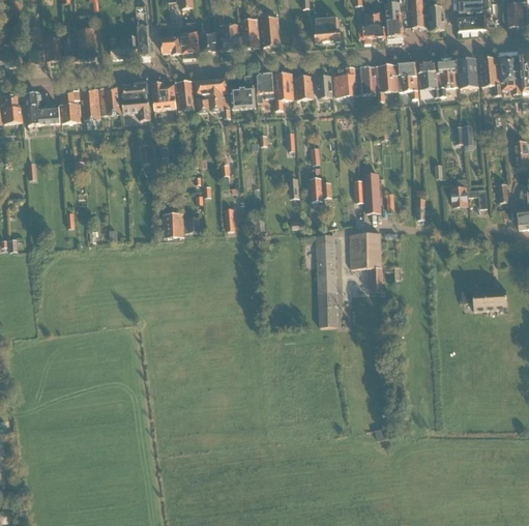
[(20,11),(19,0),(8,0),(9,12),(20,11)]
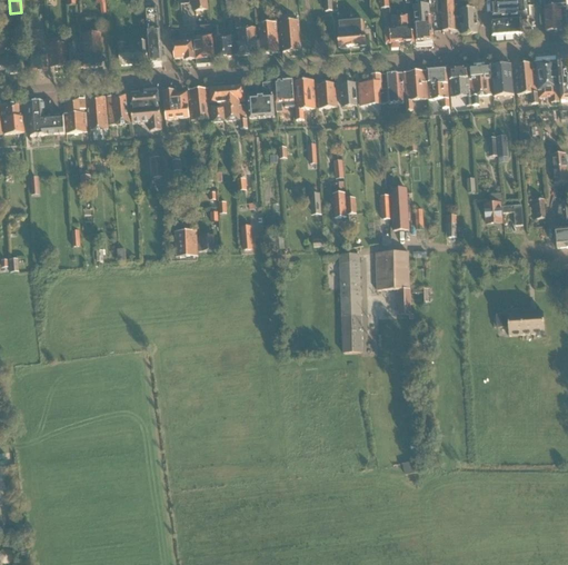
[(411,0),(415,39),(416,39),(418,40),(422,40),(424,38),(427,38),(428,39),(430,39),(431,38),(430,17),(434,17),(432,0),(411,0)]
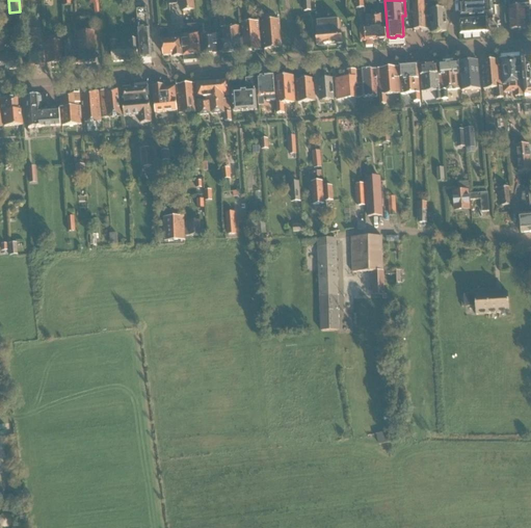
[(406,0),(407,8),(412,8),(413,27),(430,26),(429,6),(423,6),(422,0),(406,0)]
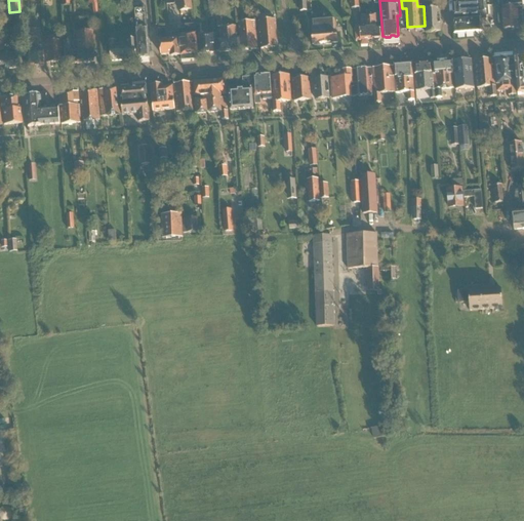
[(451,0),(453,13),(467,13),(467,17),(486,15),(484,0),(451,0)]
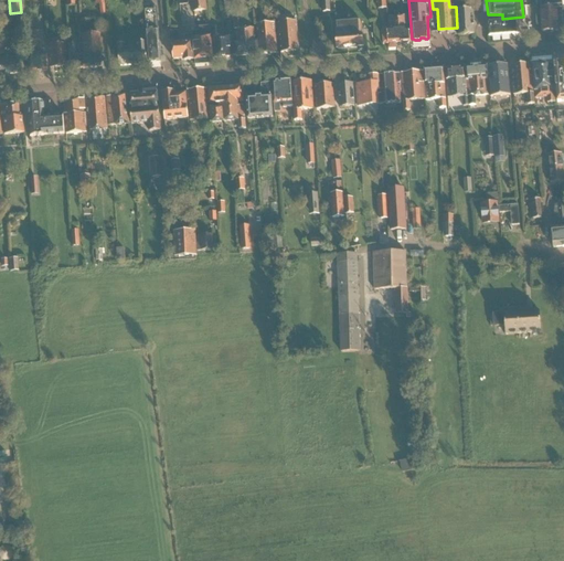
[(538,0),(540,28),(559,28),(557,2),(557,0),(538,0)]
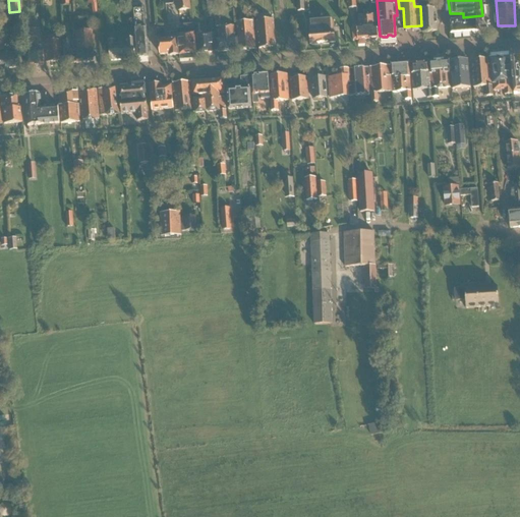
[(146,34),(143,3),(131,4),(135,55),(148,54),(146,34)]
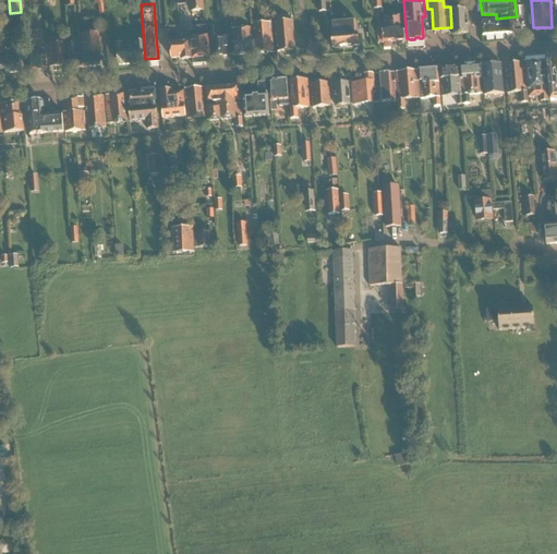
[(465,5),(450,7),(451,27),(451,32),(468,31),(465,5)]
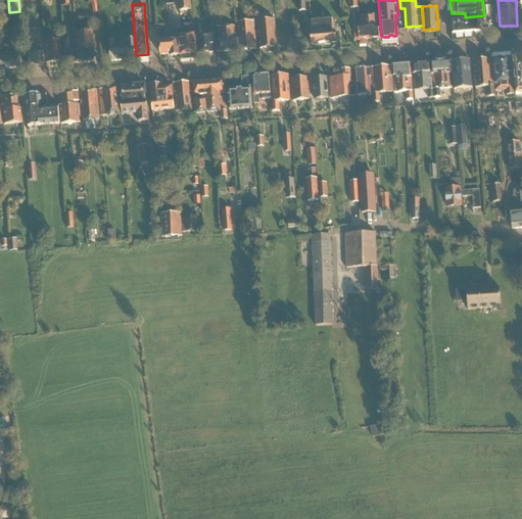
[(359,12),(360,25),(377,24),(376,10),(359,12)]
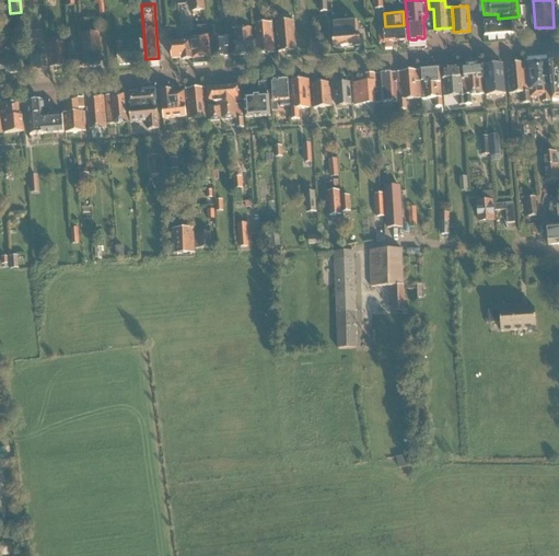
[(513,30),(512,18),(498,19),(498,14),(484,14),(484,16),(482,16),(484,32),(513,30)]
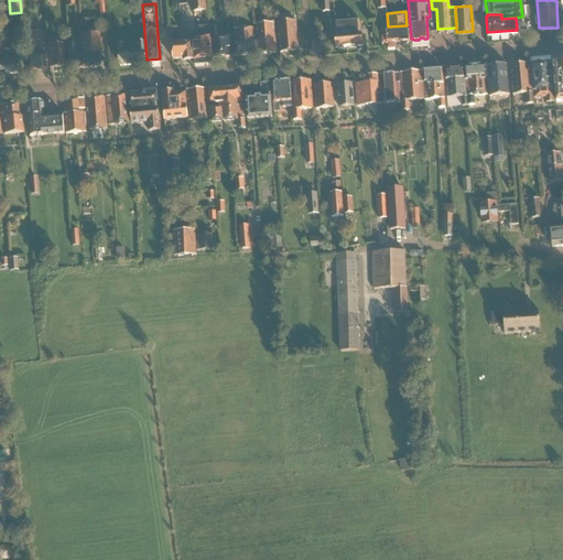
[(231,40),(233,53),(257,51),(256,38),(253,38),(252,23),(238,24),(237,15),(233,17),(233,25),(235,25),(236,39),(231,40)]
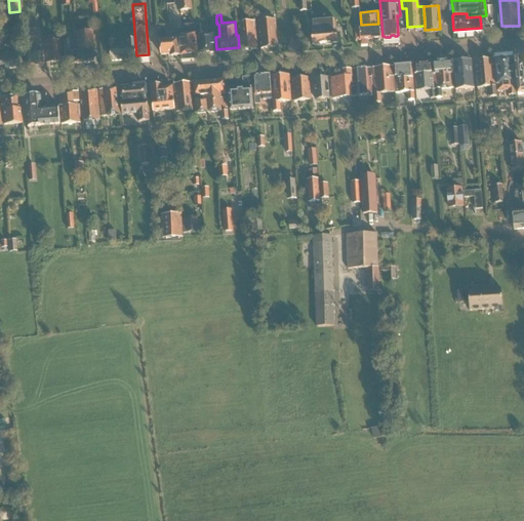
[(257,16),(258,27),(259,45),(277,44),(276,29),(275,15),(257,16)]
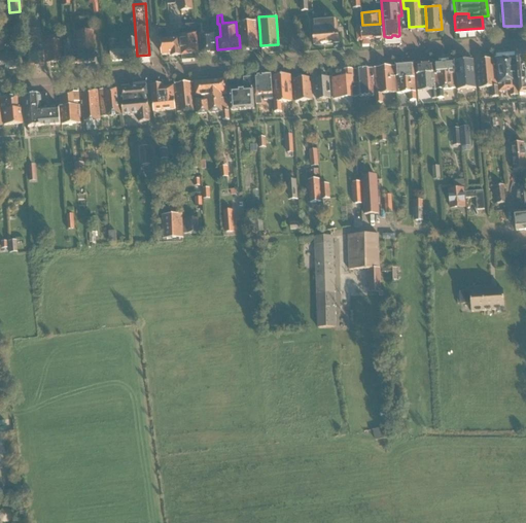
[(311,19),(312,30),(312,31),(313,41),(338,39),(336,16),(311,19)]
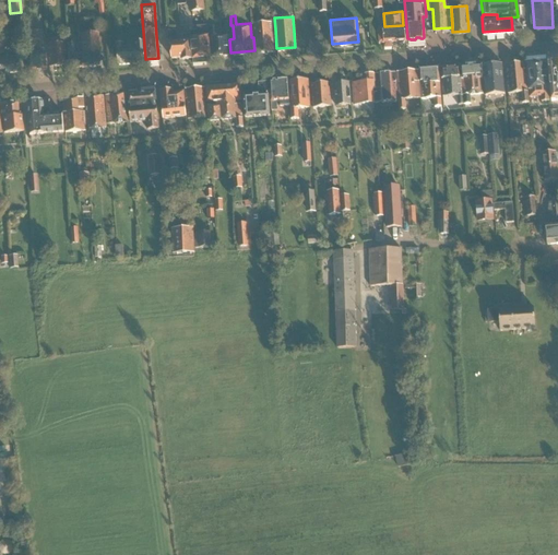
[(271,19),(252,20),(253,34),(256,50),(273,48),(272,36),(271,19)]
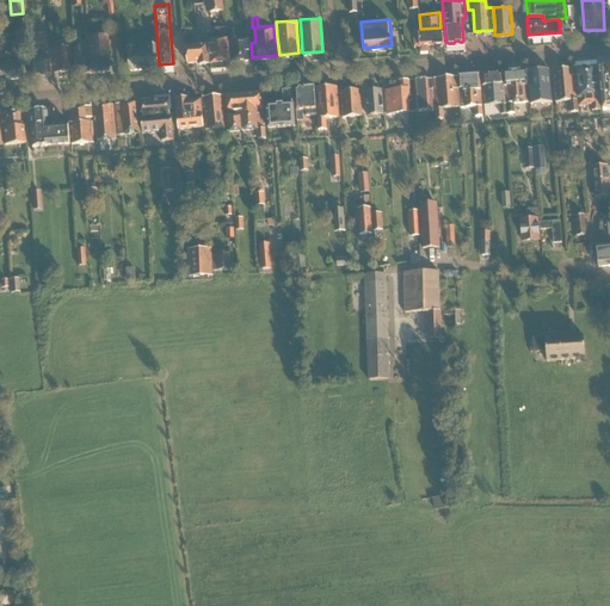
[(215,30),(207,31),(208,44),(209,61),(210,61),(210,62),(210,67),(229,66),(229,62),(228,59),(229,59),(227,37),(226,24),(219,25),(215,25),(215,30)]
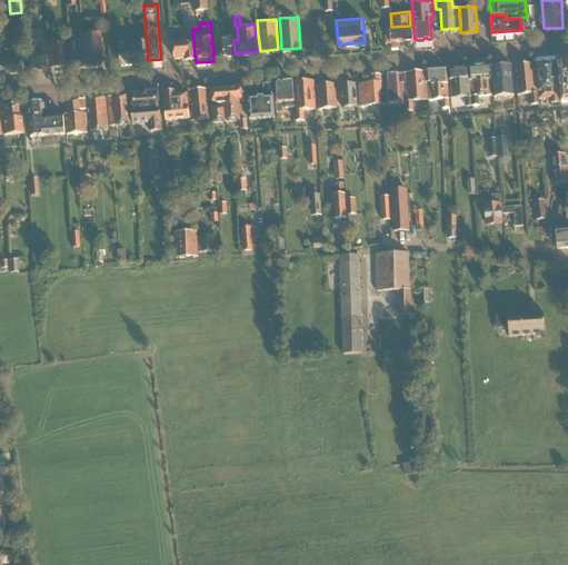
[(411,39),(414,39),(412,29),(410,29),(410,26),(391,27),(389,28),(385,28),(385,40),(390,40),(390,46),(398,45),(397,40),(404,39),(405,41),(409,41),(411,39)]
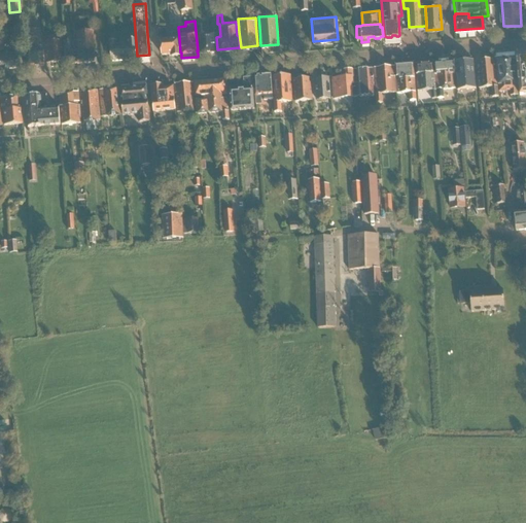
[(76,47),(74,47),(75,61),(93,60),(91,28),(74,29),(76,47)]
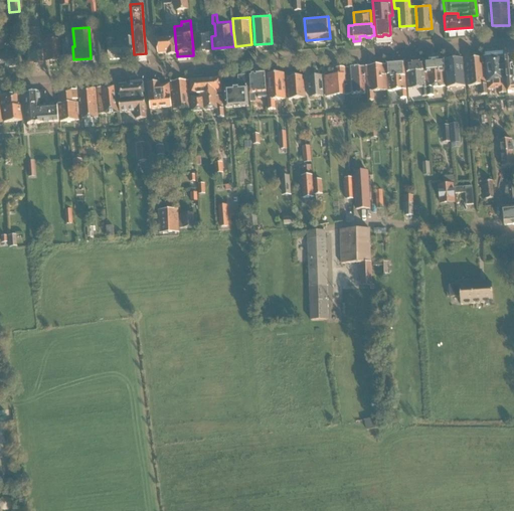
[(176,51),(174,34),(174,27),(166,28),(166,34),(162,35),(162,27),(156,27),(156,35),(157,50),(164,50),(166,49),(167,51),(176,51)]
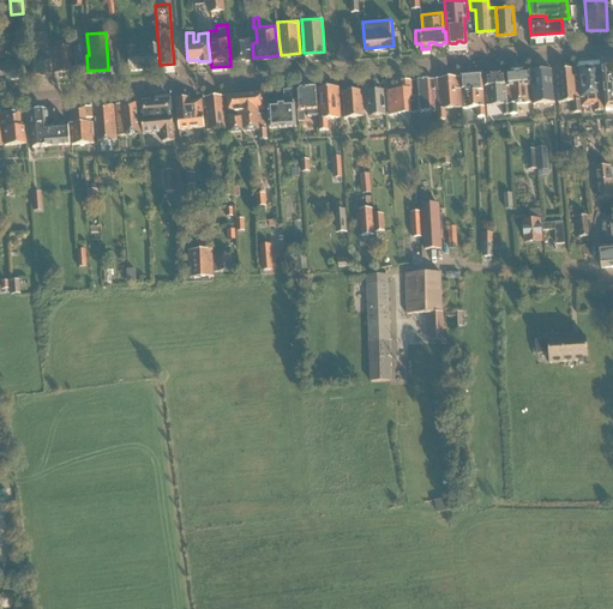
[(232,59),(251,58),(248,36),(230,37),(232,59)]
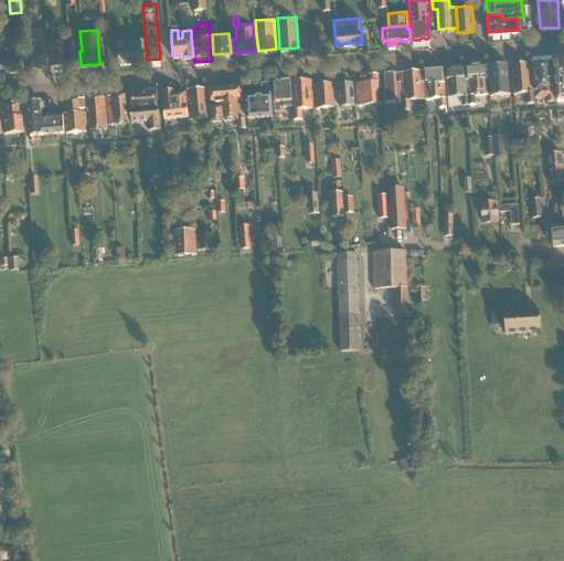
[(46,67),(45,57),(44,45),(35,46),(35,38),(25,38),(28,69),(46,67)]
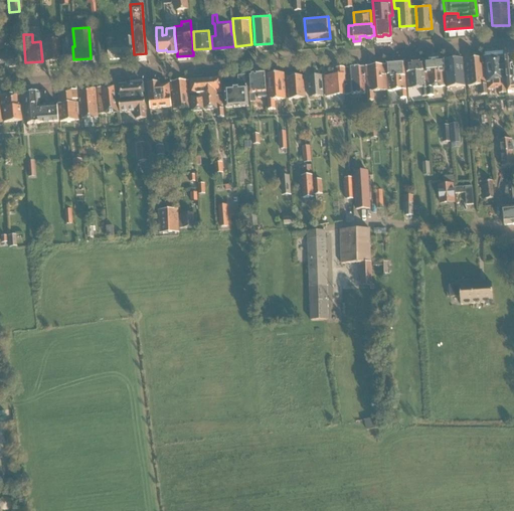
[(108,56),(133,54),(132,34),(124,35),(125,43),(113,44),(113,36),(106,37),(108,56)]
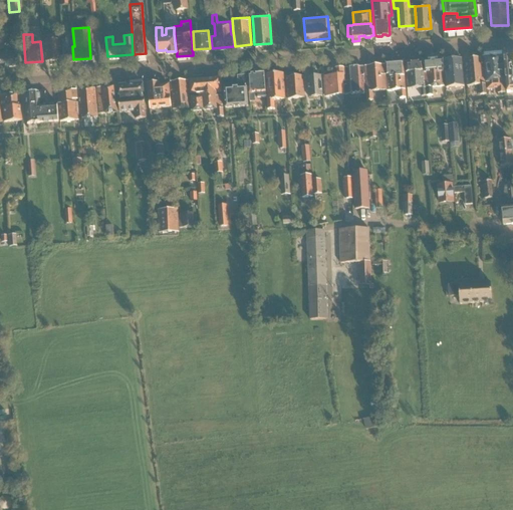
[(44,57),(60,56),(59,35),(42,36),(44,57)]
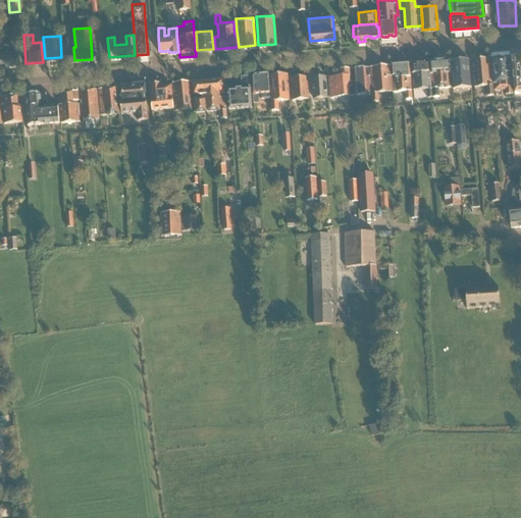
[(61,38),(62,53),(63,61),(74,60),(73,47),(68,48),(67,37),(61,38)]
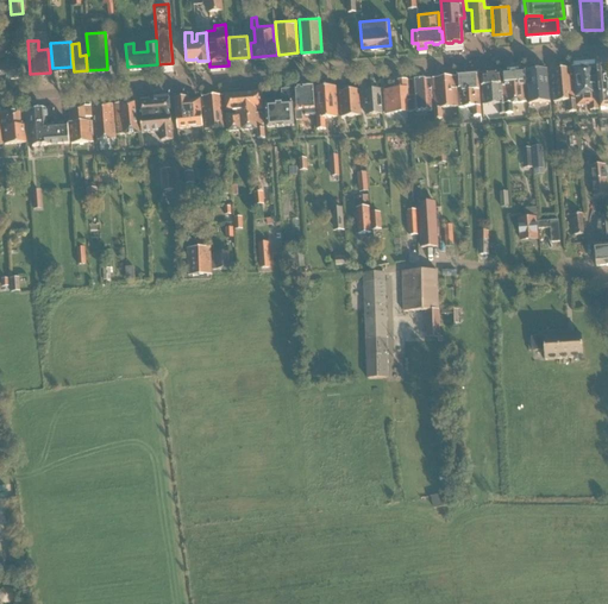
[(19,57),(0,58),(0,76),(20,75),(19,57)]
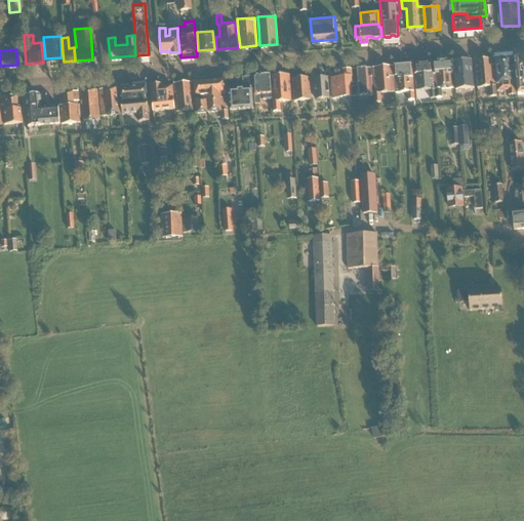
[(515,91),(512,50),(493,51),(496,87),(508,86),(508,91),(515,91)]
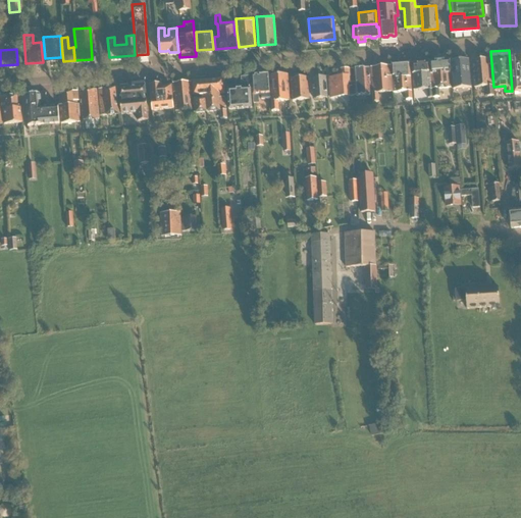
[(520,53),(511,54),(514,92),(520,91),(520,53)]
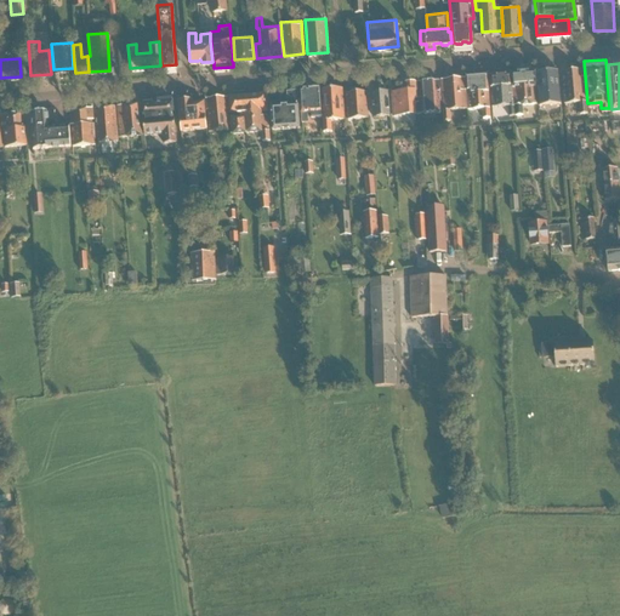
[(586,110),(582,66),(561,67),(563,100),(579,98),(579,110),(586,110)]
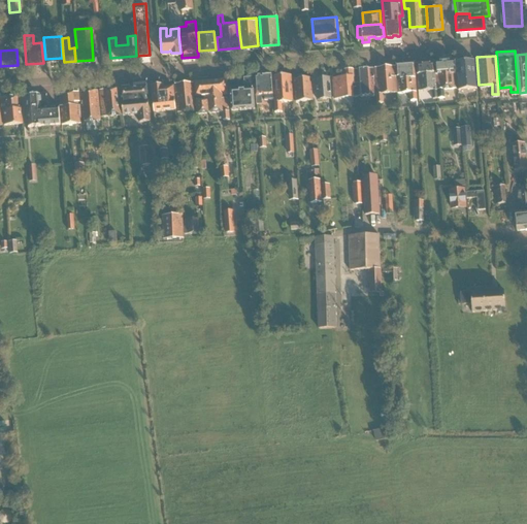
[(475,86),(473,57),(455,59),(457,88),(475,86)]
